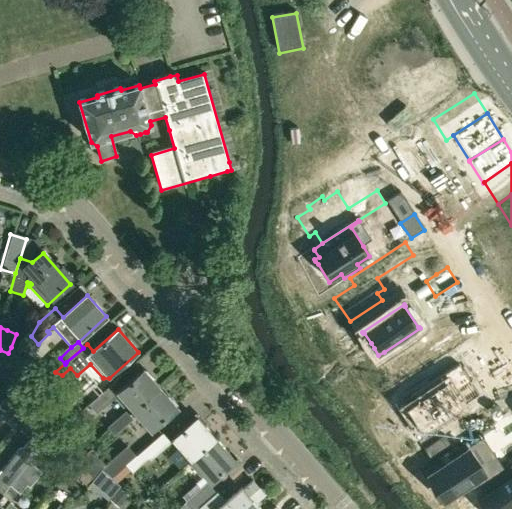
[(414,404),(405,409),(421,432),(461,406),(452,392),(469,381),(467,379),(458,365),(409,397),(414,404)]
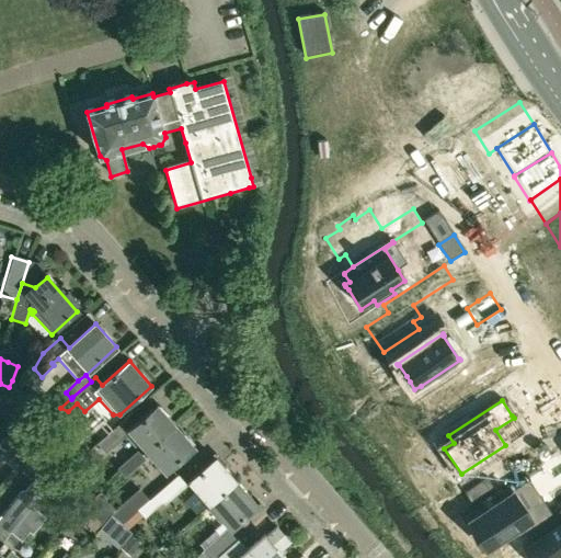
[(148,453),(175,429),(157,408),(129,431),(148,453)]
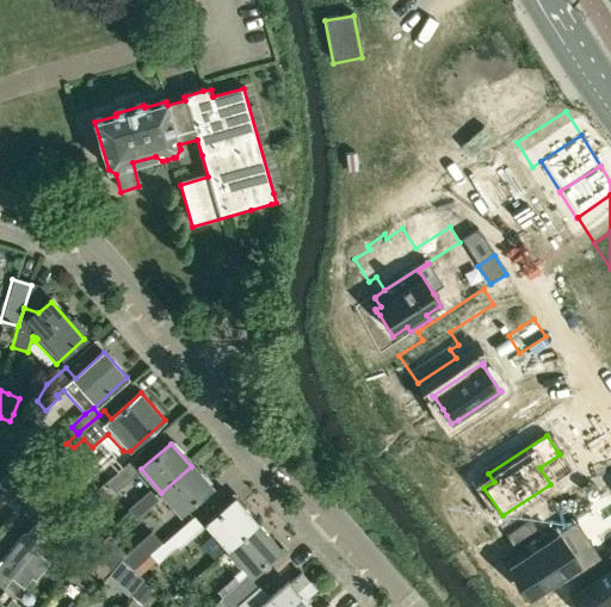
[(140,472),(131,463),(106,485),(115,495),(140,472)]
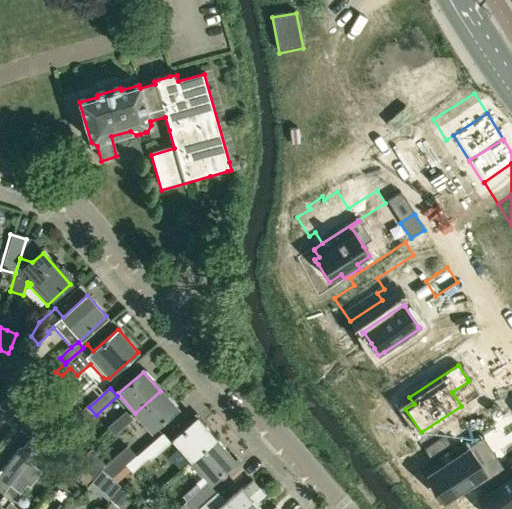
[(160,391),(135,413),(151,431),(176,409),(160,391)]
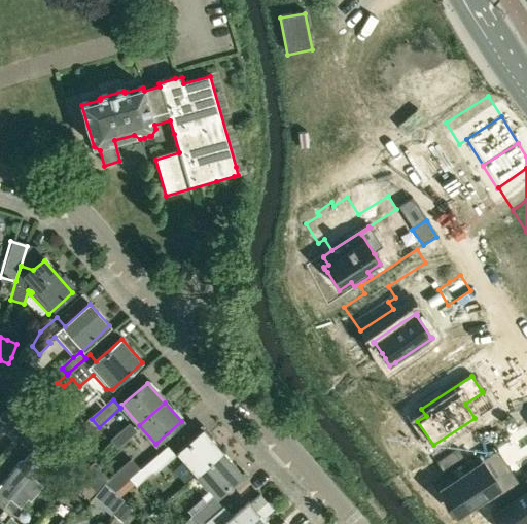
[(0,432),(1,433),(12,419),(4,414),(0,418),(0,432)]
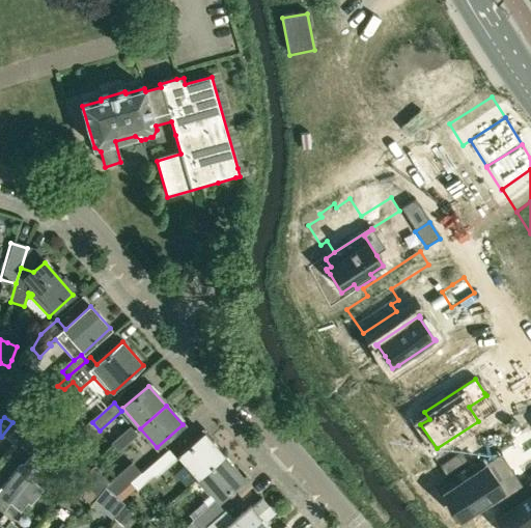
[(122,437),(129,444),(138,437),(132,428),(122,437)]
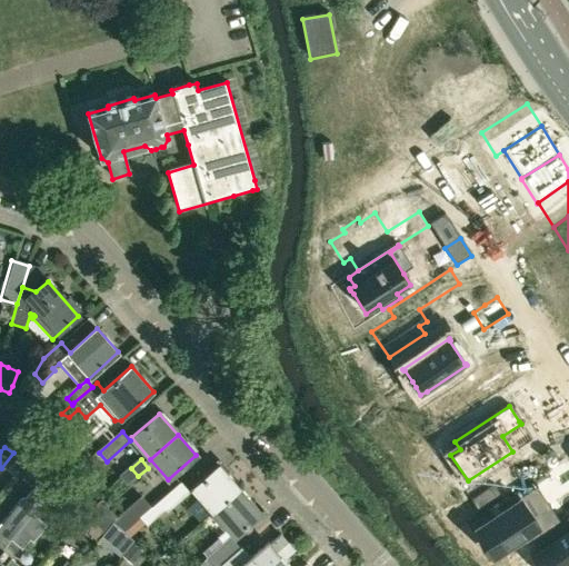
[(213,514),(240,490),(219,466),(192,489),(213,514)]
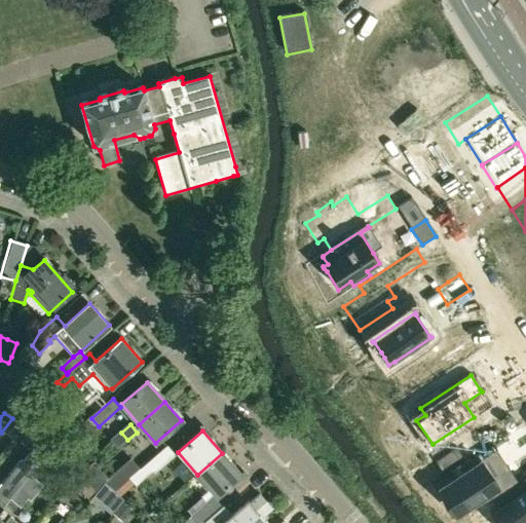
[(118,448),(127,440),(121,433),(112,441),(118,448)]
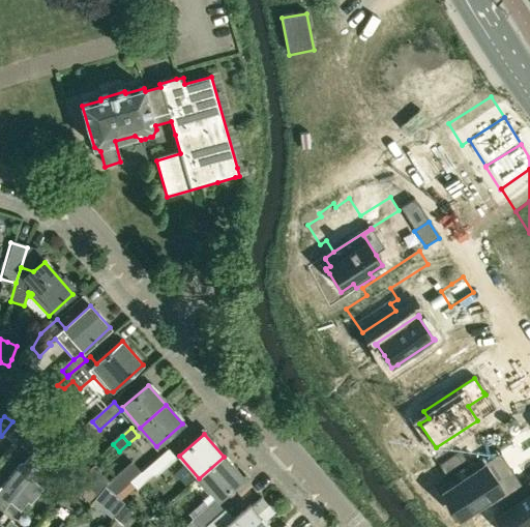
[(114,497),(120,502),(173,457),(168,450),(141,474),(114,497)]
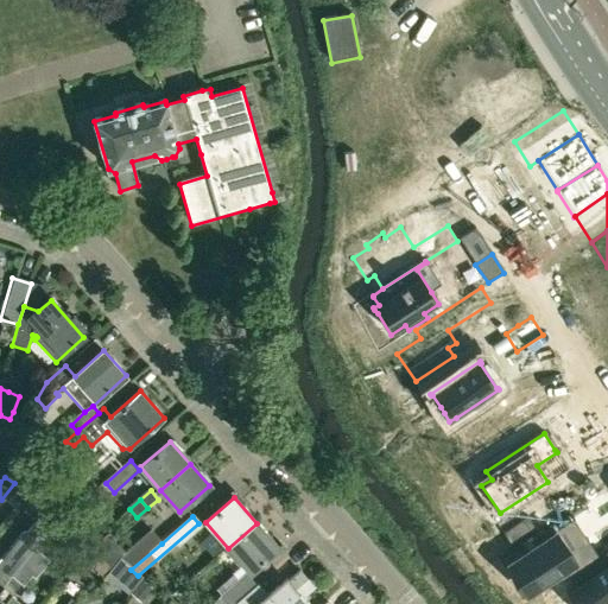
[(248,571),(251,574),(279,548),(257,523),(228,548),(248,571)]
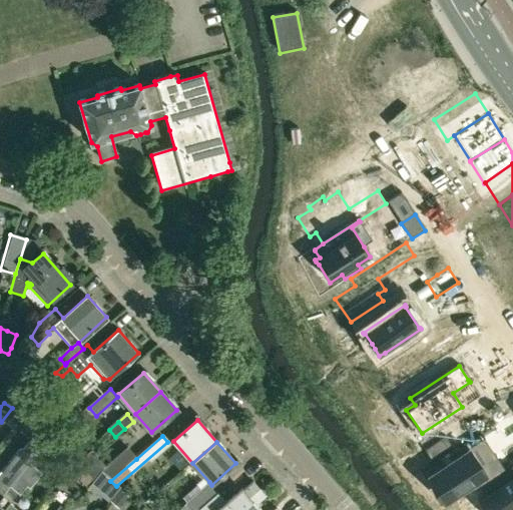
[(0,499),(38,453),(28,445),(22,452),(21,450),(0,474),(0,499)]
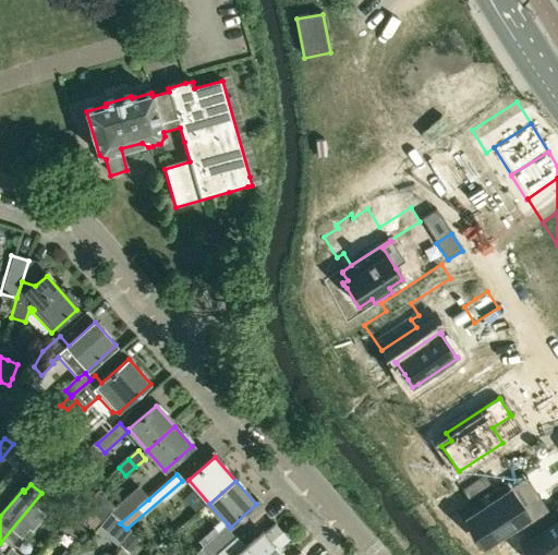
[(120,523),(148,499),(137,489),(114,509),(98,492),(77,510),(96,531),(110,515),(120,523)]
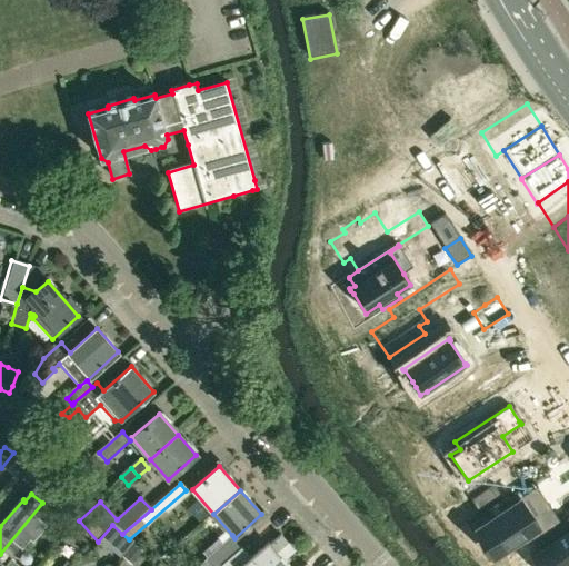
[(520,502),(476,530),(492,556),(521,537),(526,545),(556,526),(552,520),(557,518),(549,506),(531,517),(521,502),(520,502)]
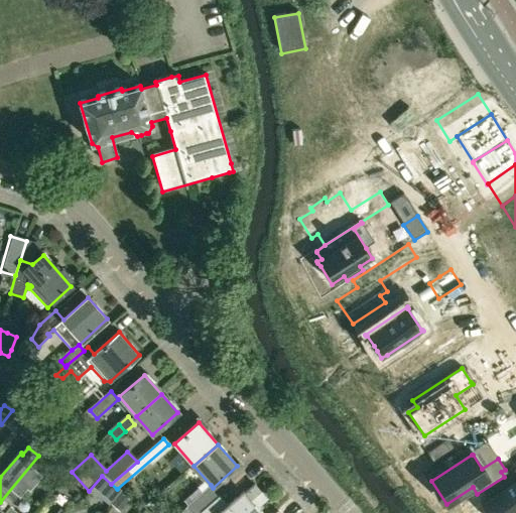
[(12,512),(8,509),(18,498),(10,491),(39,457),(38,456),(0,502),(0,512),(12,512)]
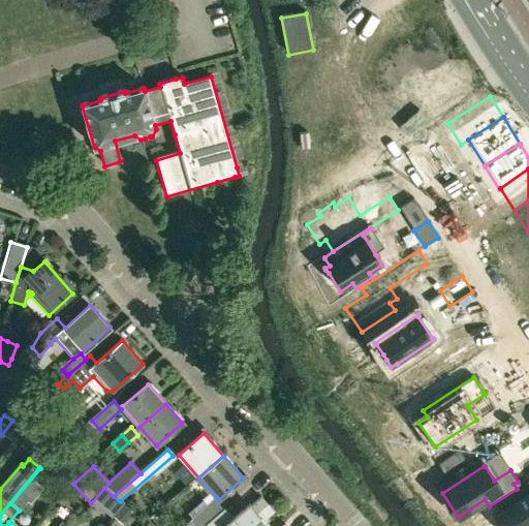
[(499,511),(492,515),(498,525),(528,525),(528,481),(498,501),(502,507),(499,511)]
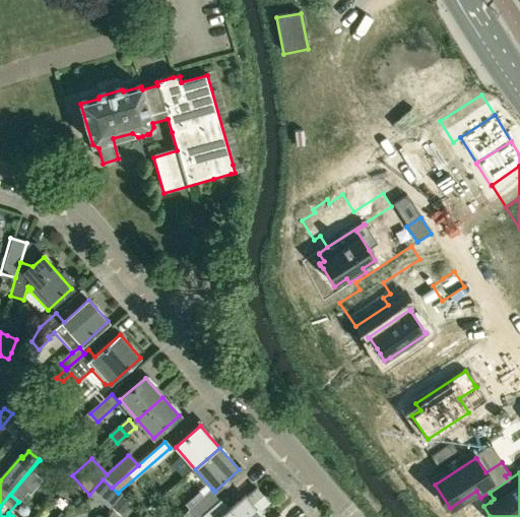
[(118,493),(112,488),(103,479),(89,495),(110,511),(122,496),(118,493)]
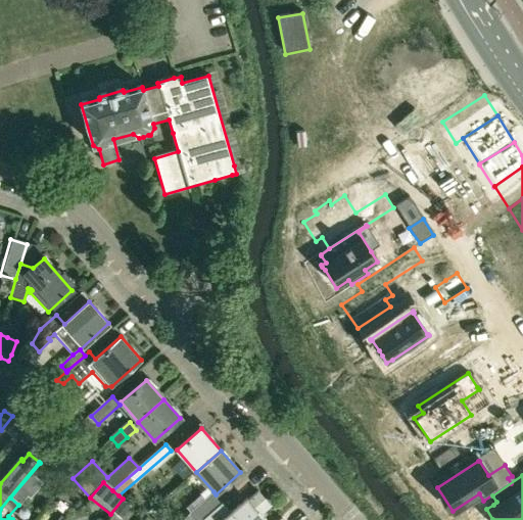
[(223,503),(216,494),(214,491),(181,519),(204,519),(208,516),(223,503)]
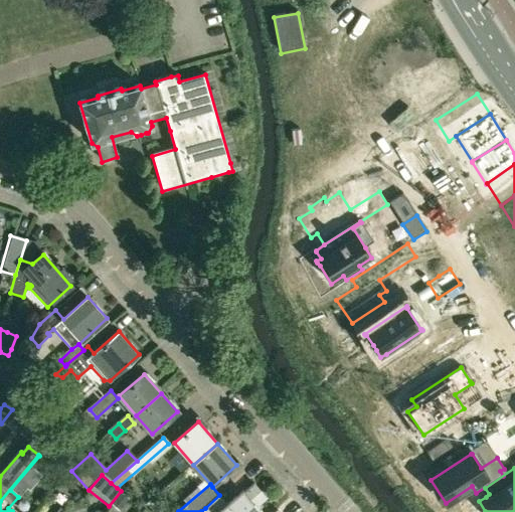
[(242,492),(219,511),(260,511),(256,507),(266,499),(253,485),(244,494),(242,492)]
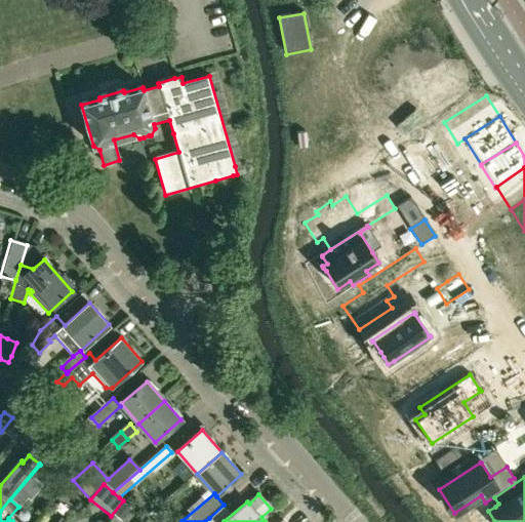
[(113,515),(120,521),(124,521),(131,512),(122,505),(113,515)]
